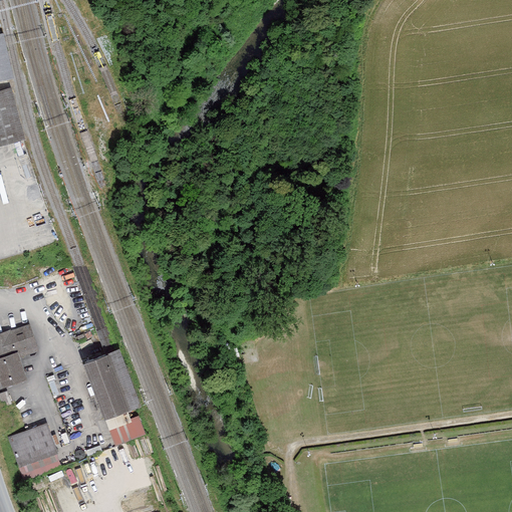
[(2,34),(0,34),(0,82),(12,79),(2,34)]
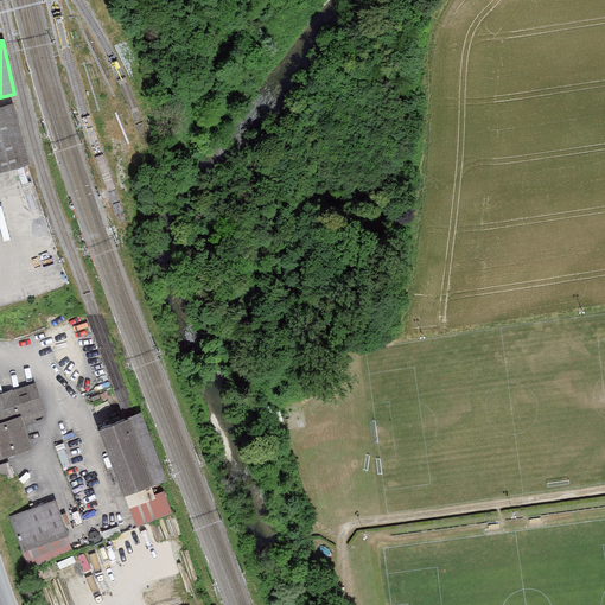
[(0,173),(29,166),(12,106),(0,109),(0,173)]
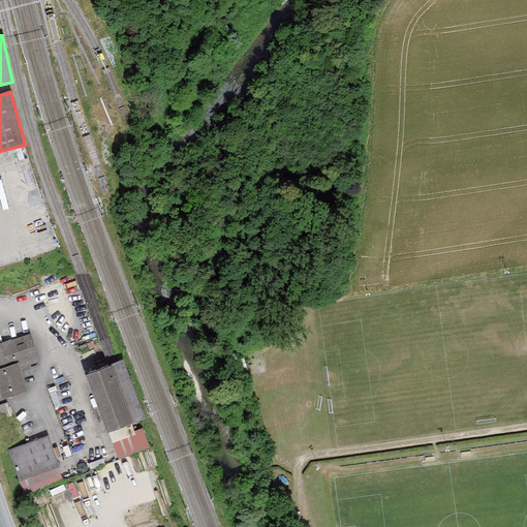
[(33,332),(0,343),(0,394),(2,399),(25,391),(17,368),(42,358),(33,332)]
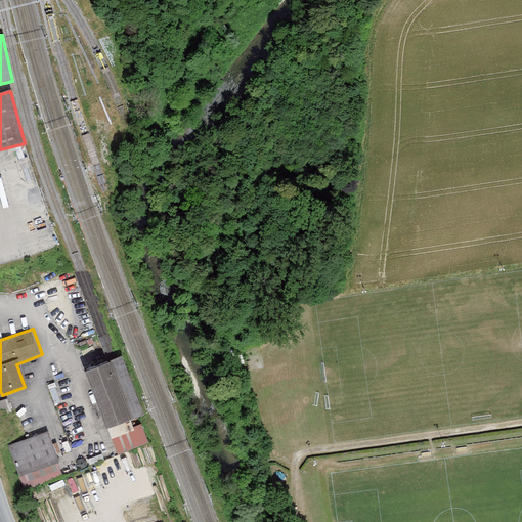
[(112,359),(84,371),(117,452),(143,442),(112,359)]
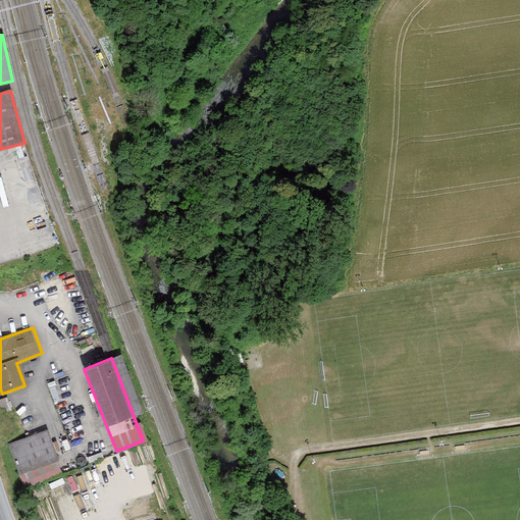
[(63,474),(47,430),(8,445),(26,488),(63,474)]
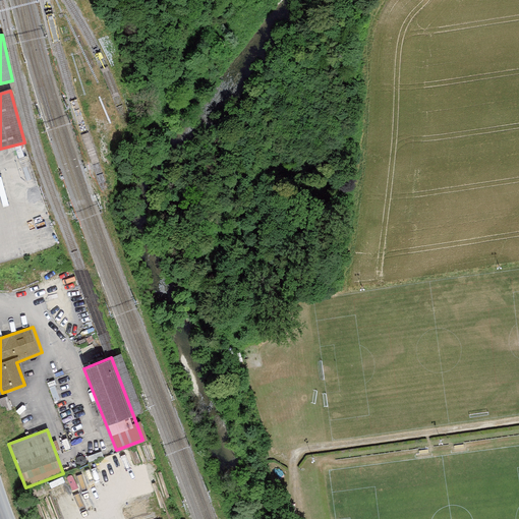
All buildings are outlined.
